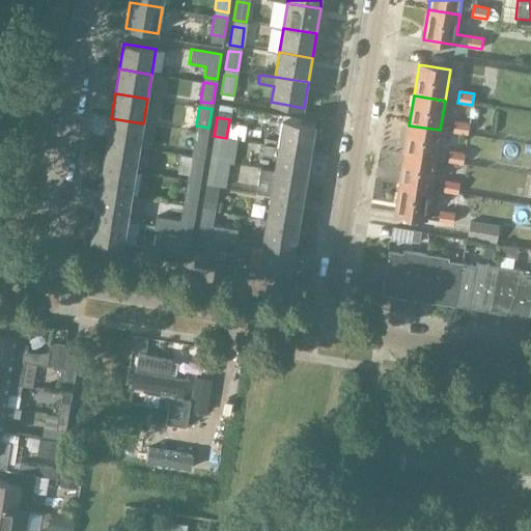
[(139,148),(143,123),(111,118),(107,142),(139,148)]
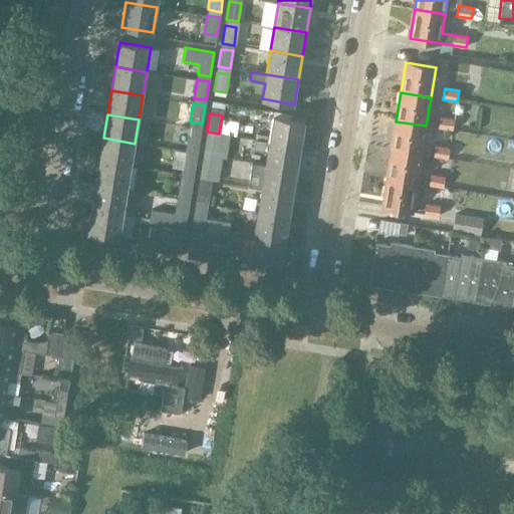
[(269,141),(301,146),(304,121),(273,116),(269,141)]
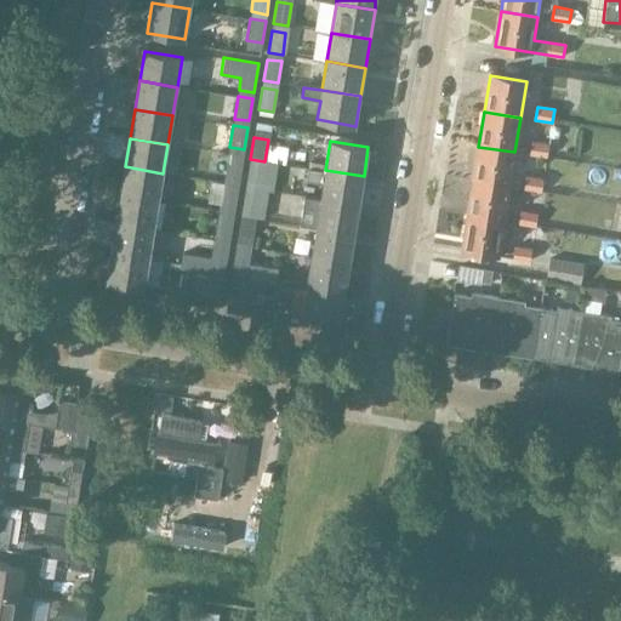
[(546,158),(548,144),(531,142),(529,154),(546,158)]
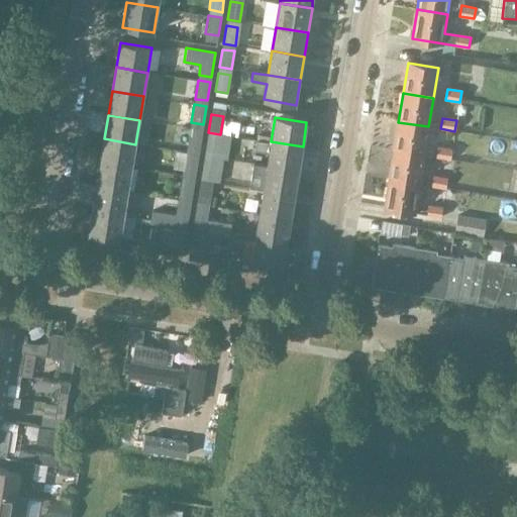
[(424,156),(428,126),(398,122),(394,150),(424,156)]
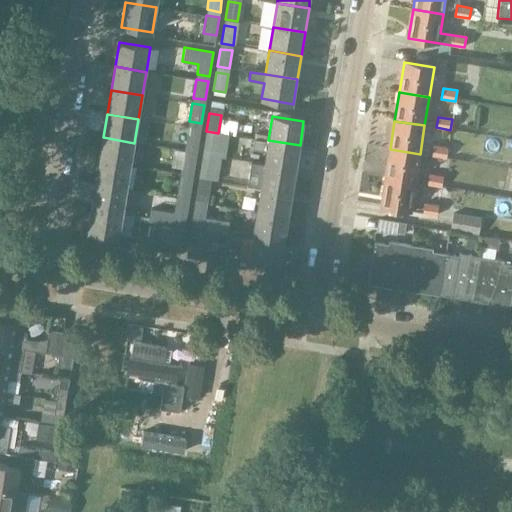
[(185,145),(197,146),(201,128),(188,126),(185,145)]
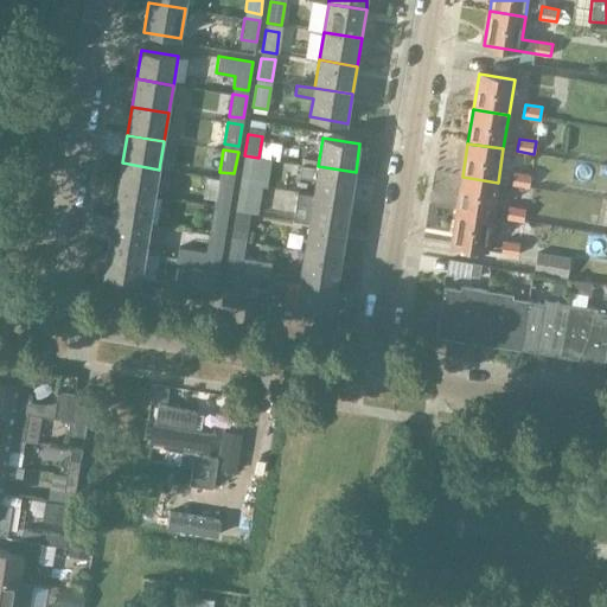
[(154,197),(159,170),(122,163),(117,191),(154,197)]
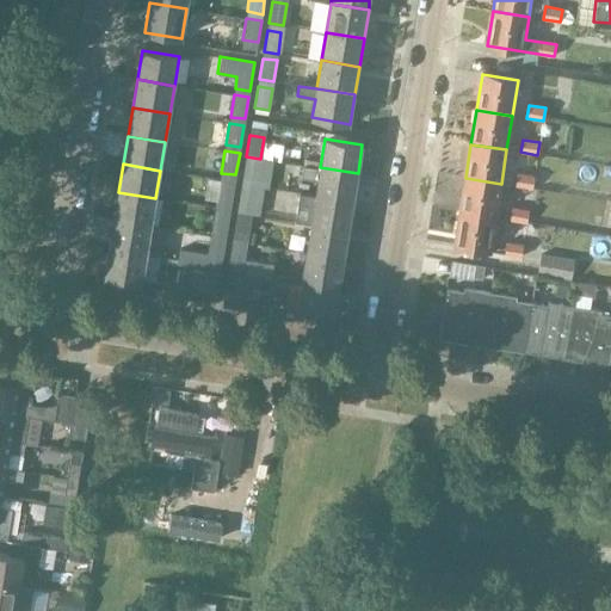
[(245,164),(241,184),(255,187),(259,166),(245,164)]
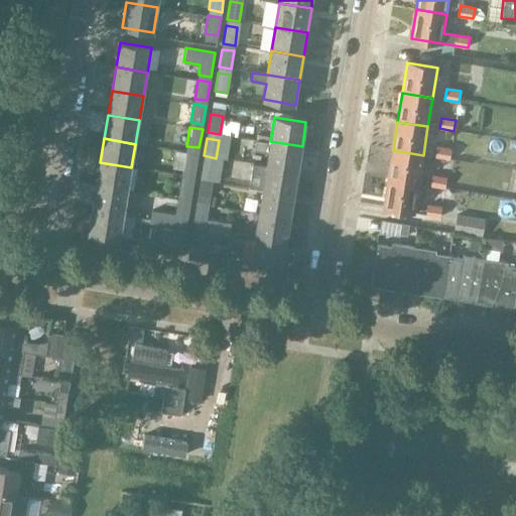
[(298,170),(302,146),(270,141),(270,142),(255,140),(254,150),(268,152),(266,164),(298,170)]
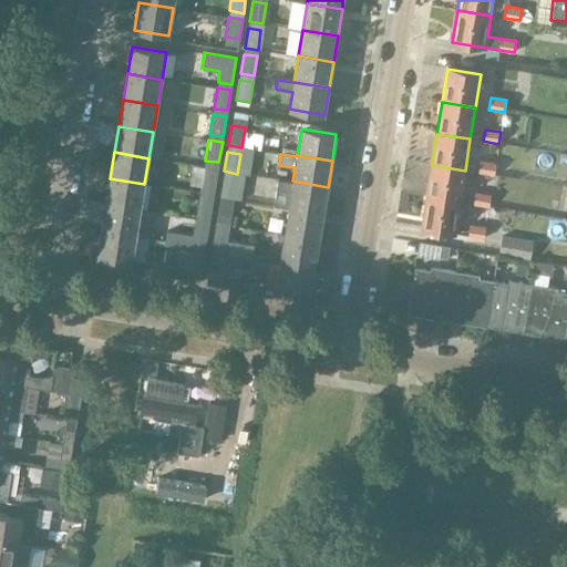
[(494,175),(495,164),(480,162),(477,173),(494,175)]
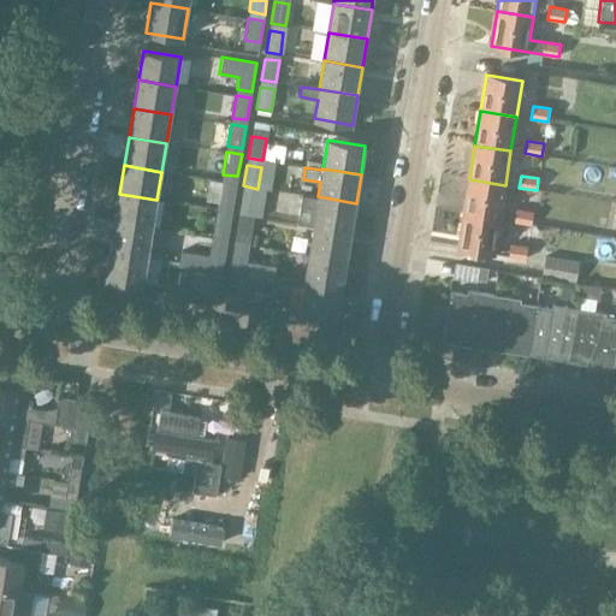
[(499,219),(505,185),(469,179),(463,214),(499,219)]
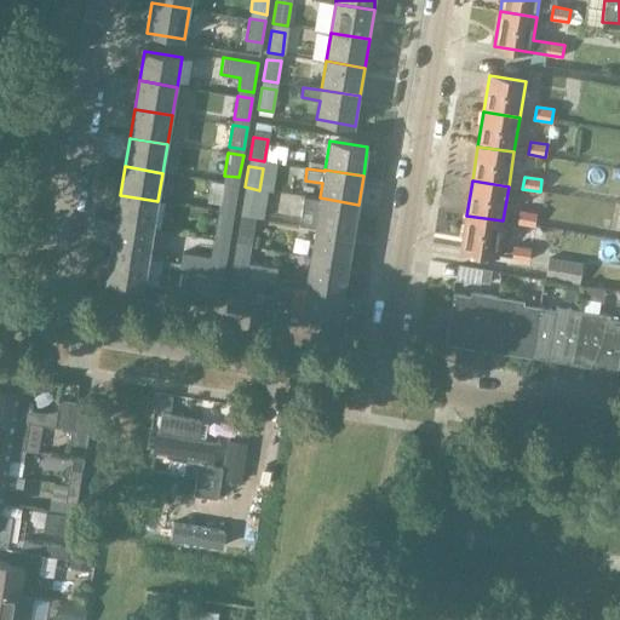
[(219,204),(235,206),(237,185),(223,183),(219,204)]
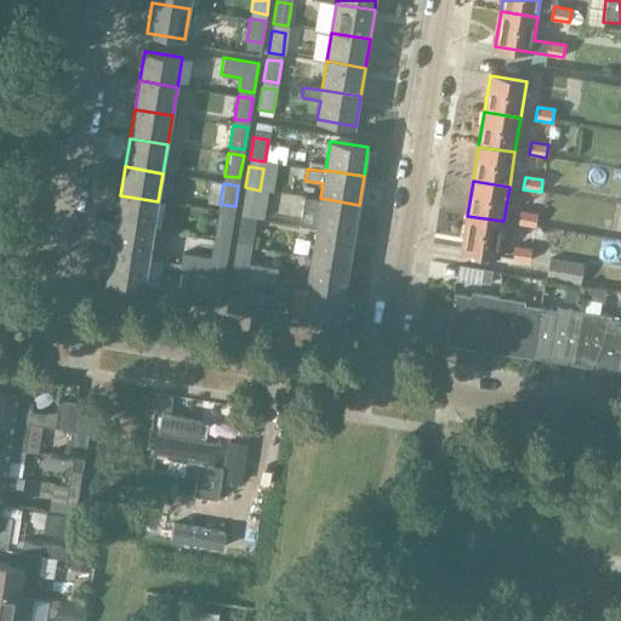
[(244,194),(241,216),(256,218),(260,197),(244,194)]
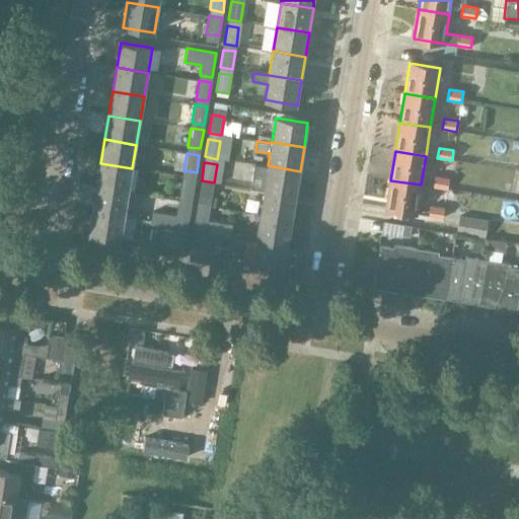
[(128,193),(132,168),(100,163),(96,188),(128,193)]
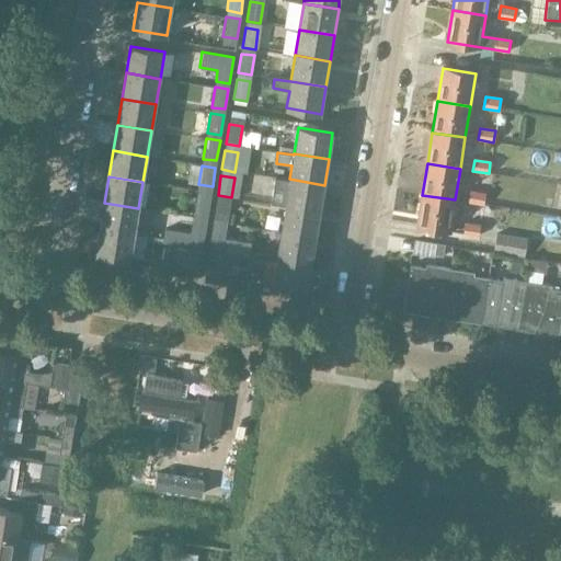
[(320,212),(324,185),(289,179),(275,176),(271,203),(285,205),(320,212)]
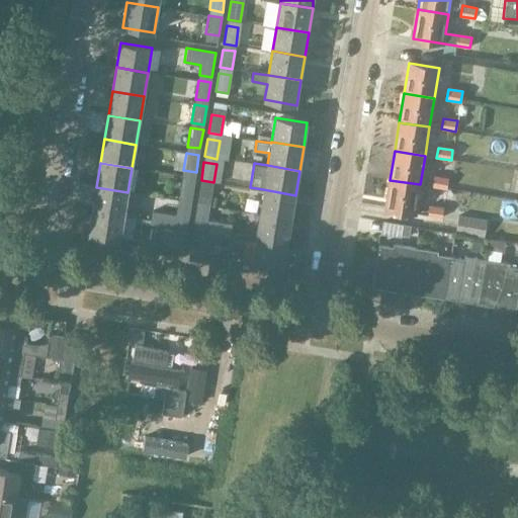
[(517,192),(517,170),(499,168),(496,189),(517,192)]
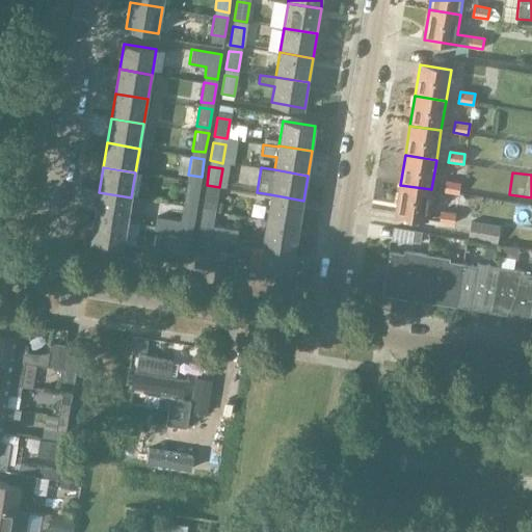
[(184,200),(197,202),(201,183),(187,181),(184,200)]
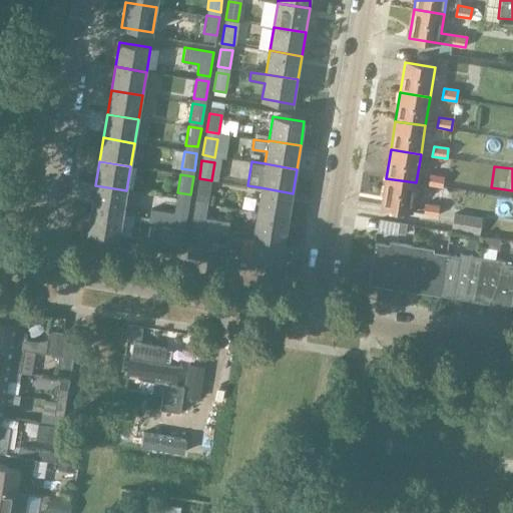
[(442,187),(444,177),(430,174),(428,185),(442,187)]
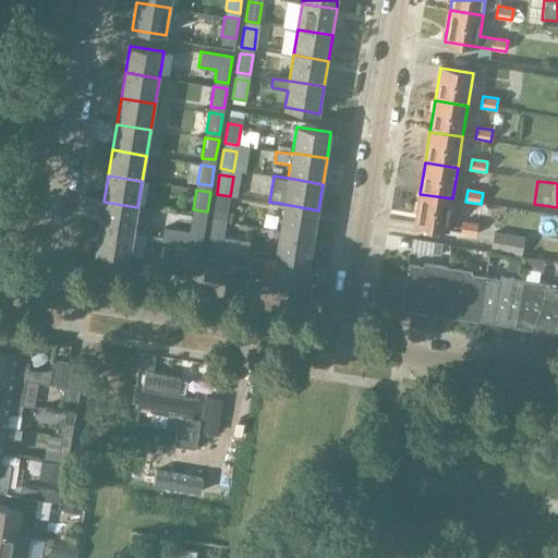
[(447,231),(452,198),(420,194),(414,226),(447,231)]
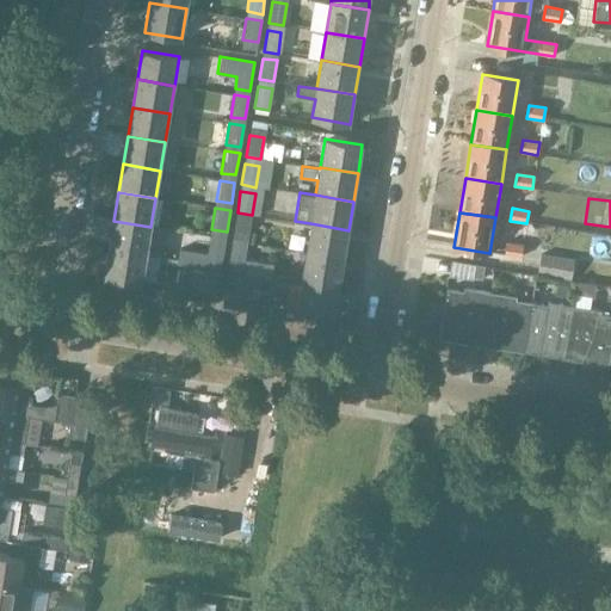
[(236,220),(233,241),(247,244),(251,222),(236,220)]
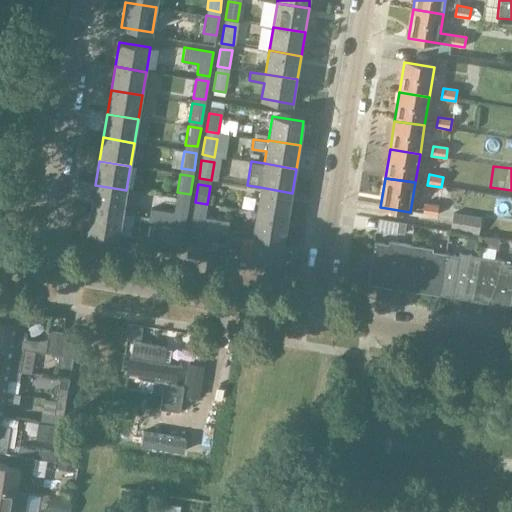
[(122,214),(126,190),(95,185),(90,208),(122,214)]
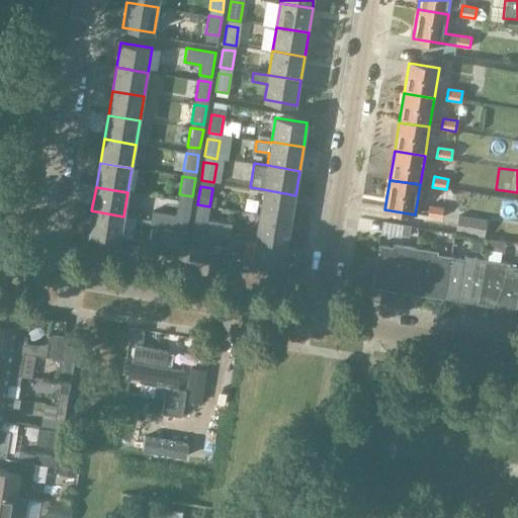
[(291,219),(295,195),(263,189),(259,213),(291,219)]
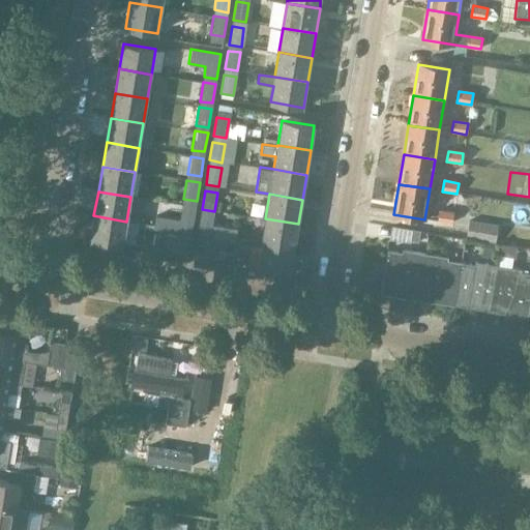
[(451,224),(453,212),(439,210),(437,222),(451,224)]
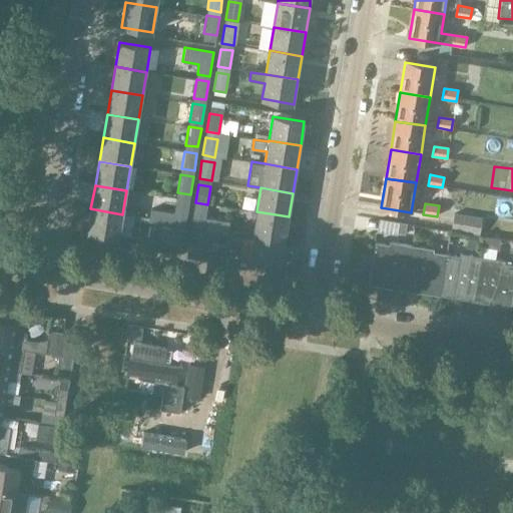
[(148,221),(184,227),(188,206),(175,204),(174,213),(150,209),(148,221)]
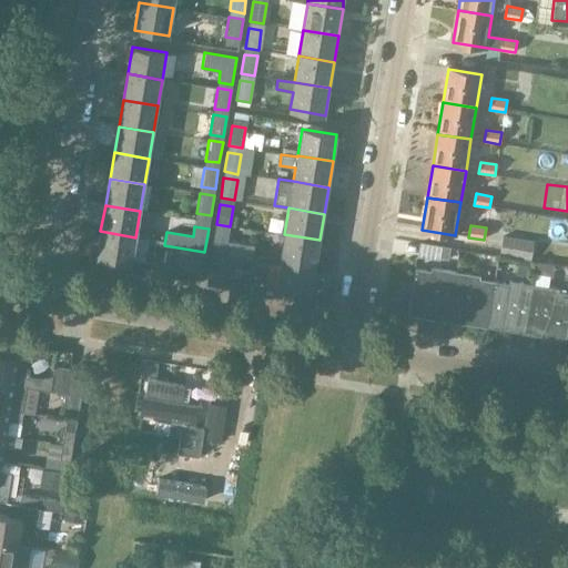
[(253,246),(226,241),(229,232),(215,230),(211,253),(223,255),(244,259),(251,260),(253,246)]
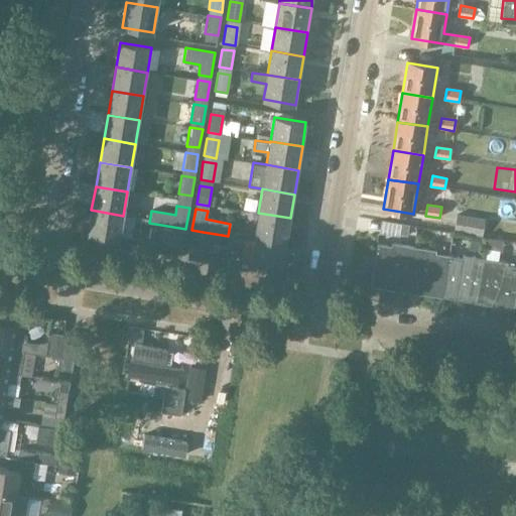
[(119,240),(123,216),(91,210),(87,235),(119,240)]
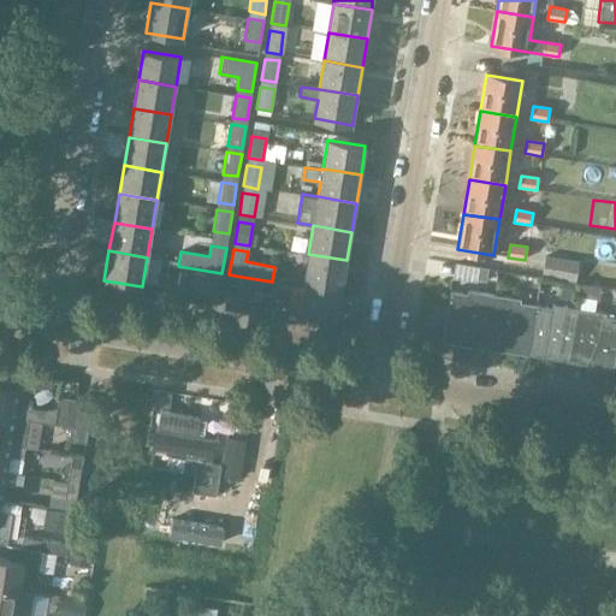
[(342,289),(347,260),(308,254),(303,283),(342,289)]
